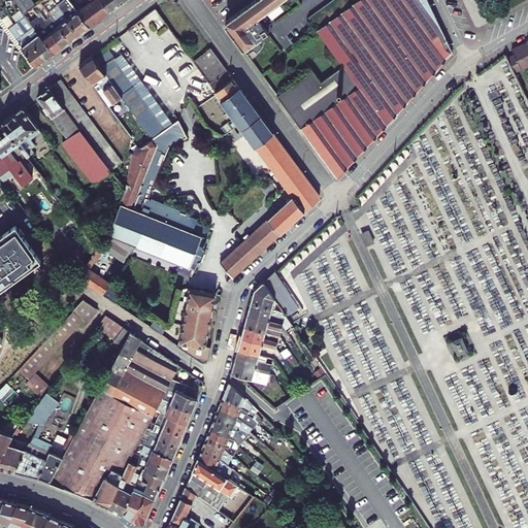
[(36,5),(32,0),(13,0),(20,7),(24,13),(32,8),(36,5)]
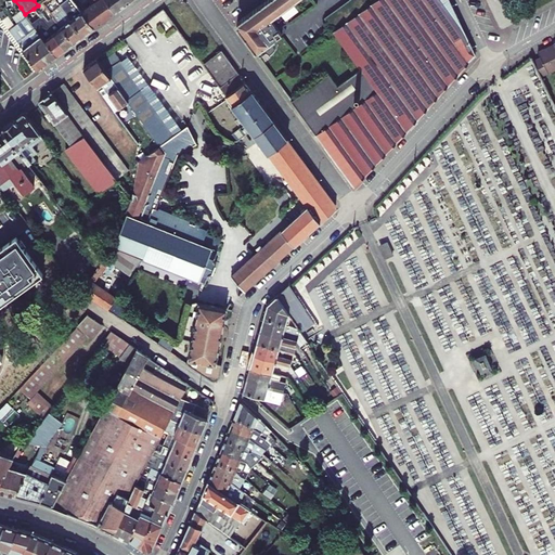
[(82,11),(73,0),(65,0),(60,5),(63,9),(85,36),(95,27),(82,11)]
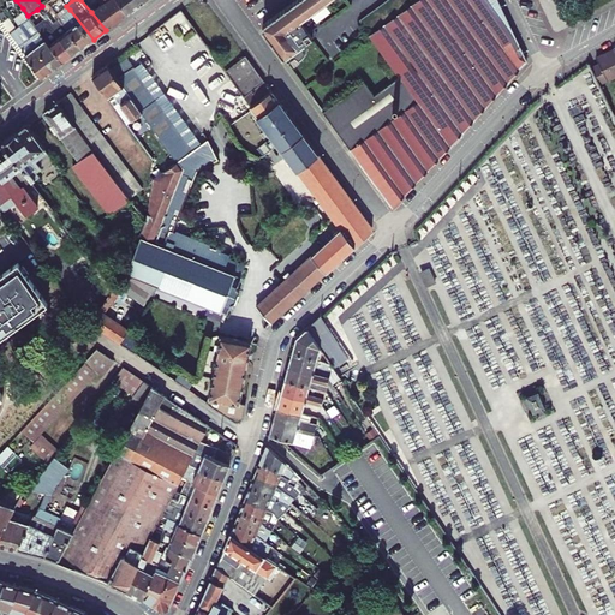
[(129,13),(118,0),(100,0),(103,4),(91,12),(106,30),(129,13)]
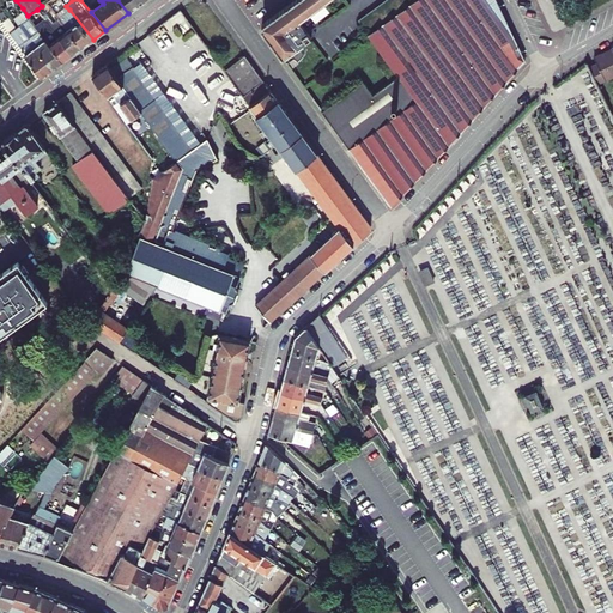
[(145,0),(117,0),(128,13),(145,0)]
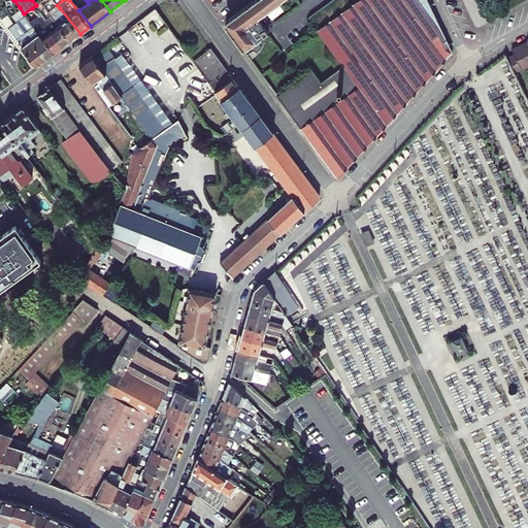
[(264,25),(267,23),(262,15),(283,0),(287,0),(288,0),(289,0),(255,0),(226,22),(226,25),(244,50),(268,32),(264,25)]
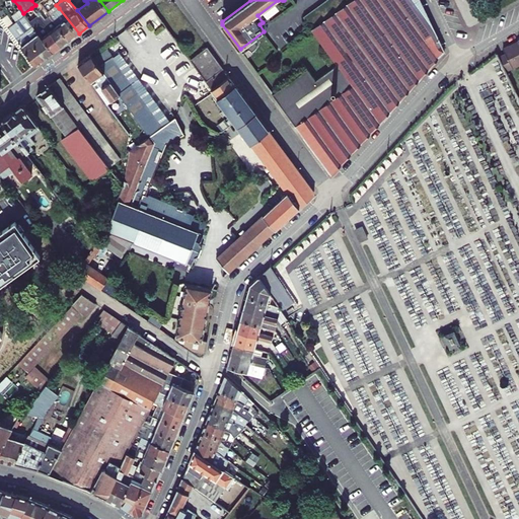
[(338,65),(331,70),(334,72),(340,68),(342,72),(332,78),(343,91),(335,96),(328,88),(301,108),(298,103),(286,113),(330,173),(331,173),(332,173),(383,120),(445,52),(420,0),(353,0),(313,29),(312,29),(338,65)]
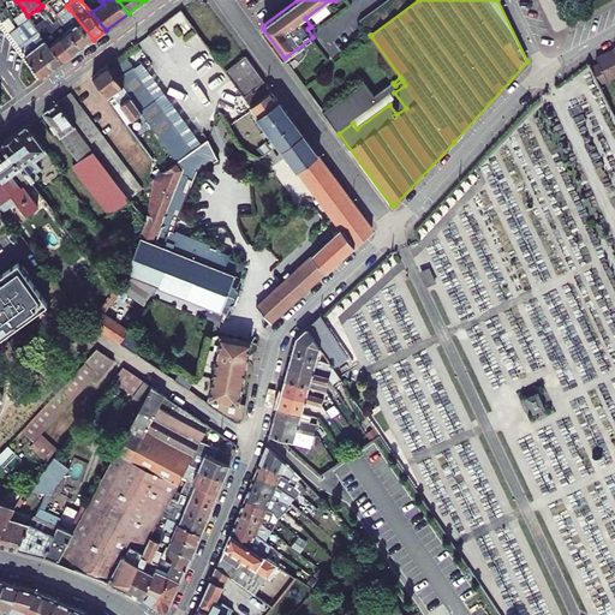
[(418,0),(388,0),(360,21),(371,35),(418,0)]
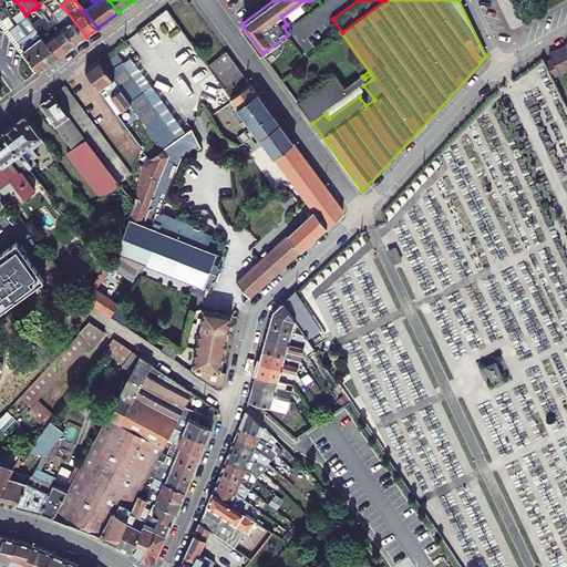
[(26,14),(21,8),(14,13),(21,21),(28,17),(26,14)]
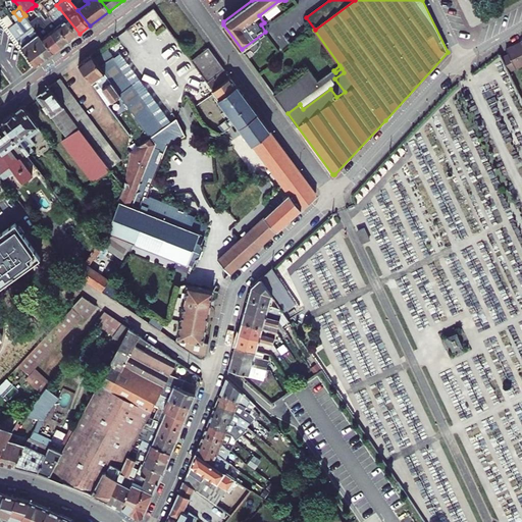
[(80,34),(59,8),(50,15),(51,16),(70,40),(80,34)]
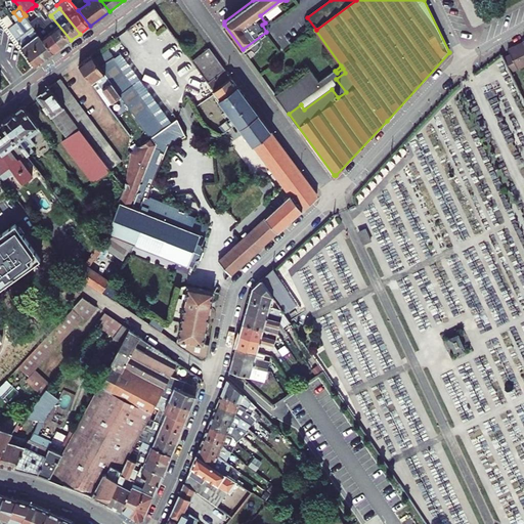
[(160,15),(155,8),(145,14),(150,22),(160,15)]
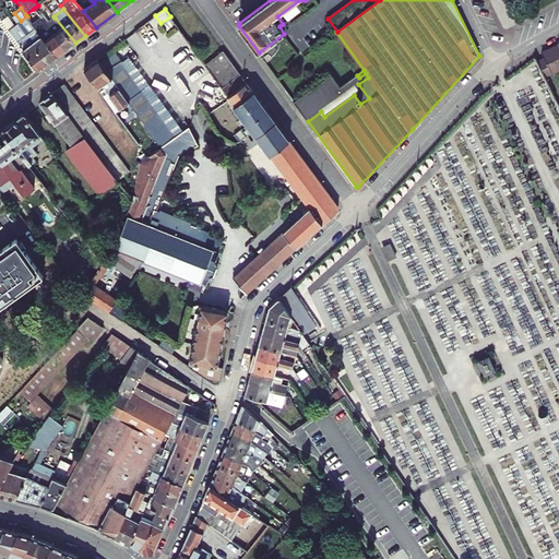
[(75,43),(55,18),(52,20),(47,13),(42,18),(67,49),(75,43)]
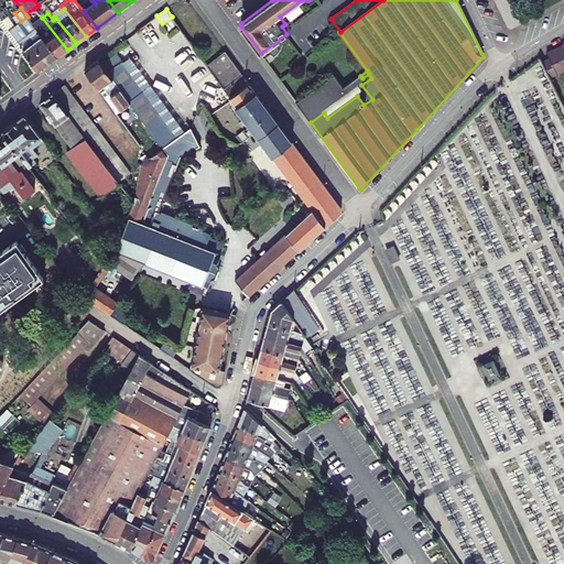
[(49,64),(26,34),(18,24),(15,26),(8,17),(1,21),(9,31),(20,46),(39,71),(49,64)]
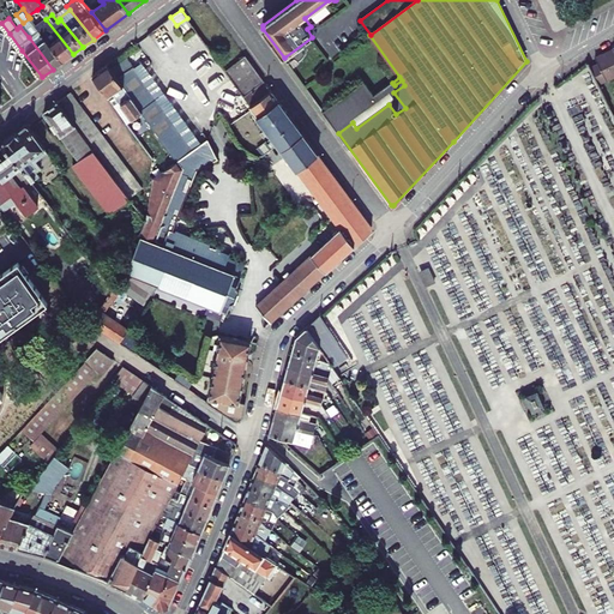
[(64,61),(36,26),(30,18),(23,23),(23,24),(32,35),(29,37),(53,70),(64,61)]
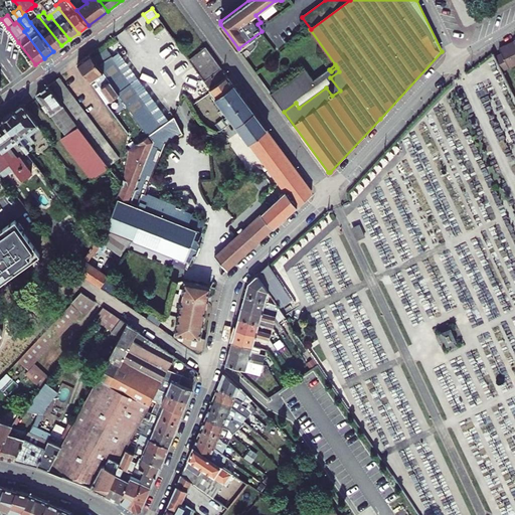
[(61,45),(38,16),(37,16),(30,22),(53,51),(61,45)]
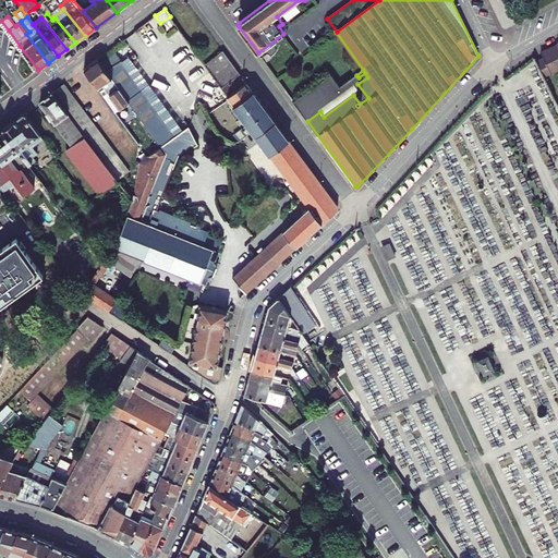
[(279,26),(283,34),(288,31),(282,24),(279,26)]
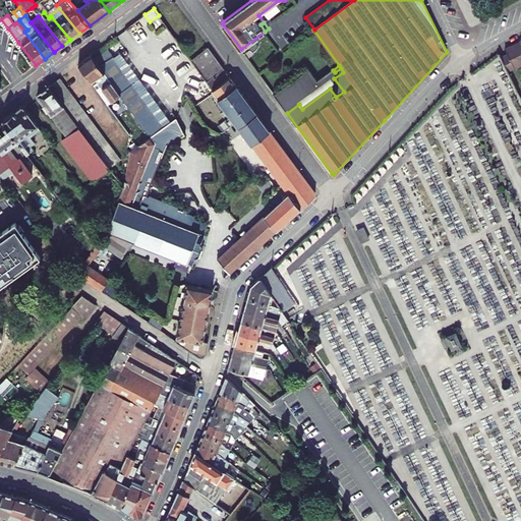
[(520,41),(505,49),(508,54),(501,57),(508,71),(520,64),(520,41)]
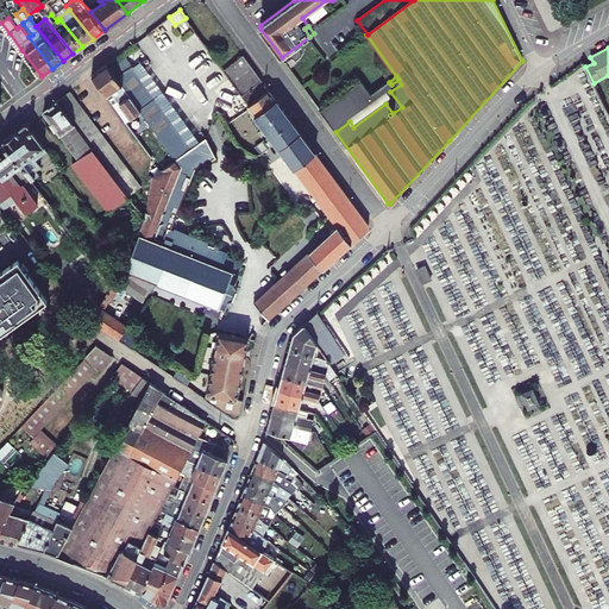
[(250,63),(244,55),(224,69),(230,79),(250,63)]
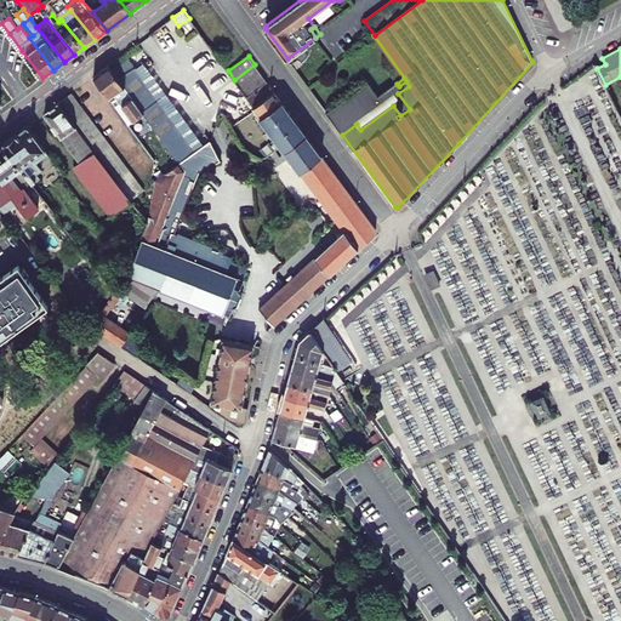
[(261,73),(255,64),(234,80),(240,89),(261,73)]
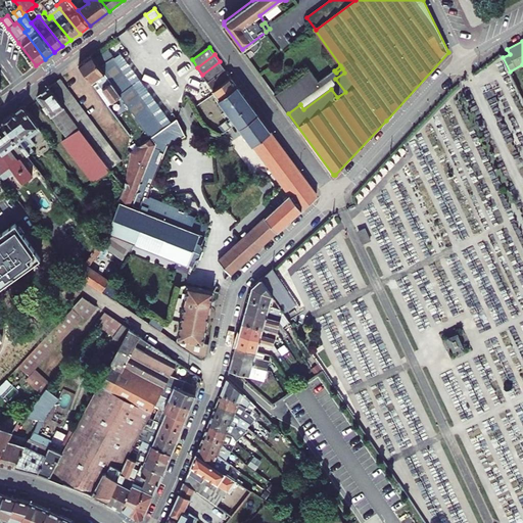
[(92,55),(79,64),(108,105),(122,96),(100,66),(92,55)]
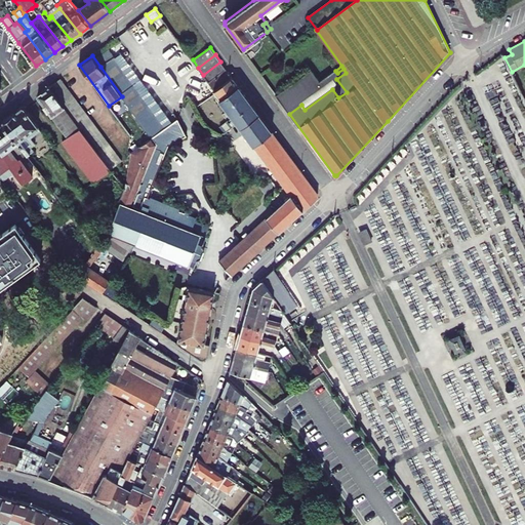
[(166,126),(114,56),(101,67),(122,96),(152,137),(131,153),(131,155),(126,189),(124,188),(119,202),(120,202),(108,233),(135,244),(134,244),(178,261),(175,268),(191,274),(196,259),(198,257),(200,258),(204,248),(203,247),(202,244),(205,236),(192,231),(194,225),(186,221),(189,213),(153,199),(150,207),(143,204),(145,198),(148,199),(170,147),(186,134),(177,118),(166,126)]
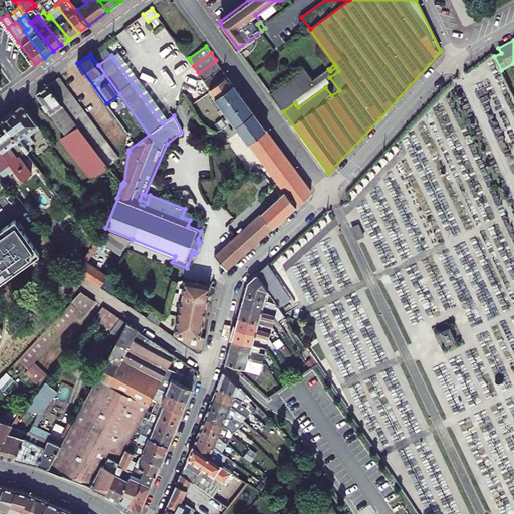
[(222,68),(216,60),(199,73),(205,80),(222,68)]
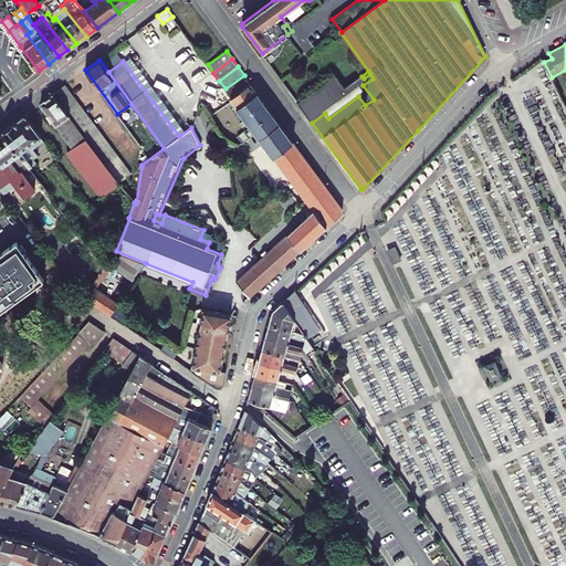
[(311,166),(280,123),(258,92),(257,92),(244,75),(226,88),(224,90),(266,146),(269,149),(292,181),(295,185),(314,210),(295,227),(294,226),(287,232),(289,234),(269,252),(263,257),(236,282),(250,297),(342,213),(343,209),(311,166)]
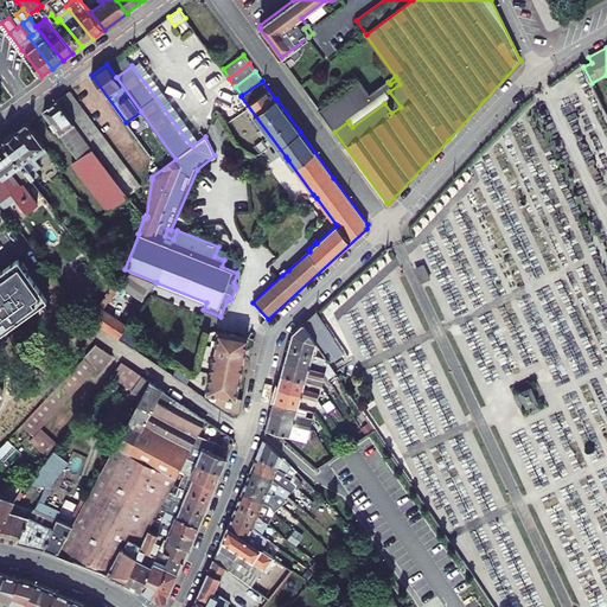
[(327,122),(368,93),(359,81),(319,110),(327,122)]
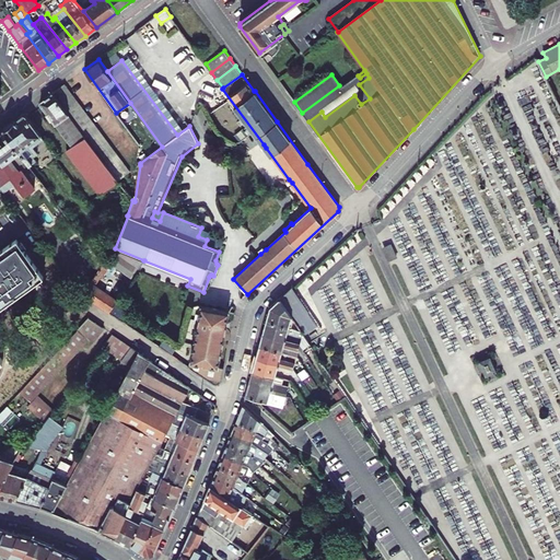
[(69,90),(65,84),(53,93),(57,98),(69,90)]
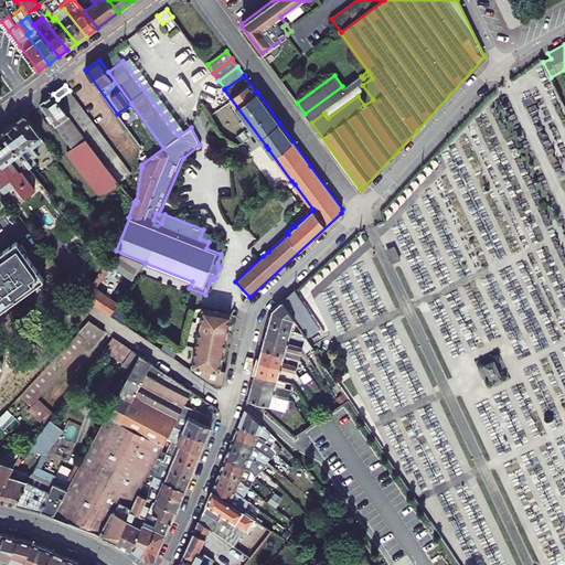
[(74,96),(70,91),(57,99),(62,106),(74,96)]
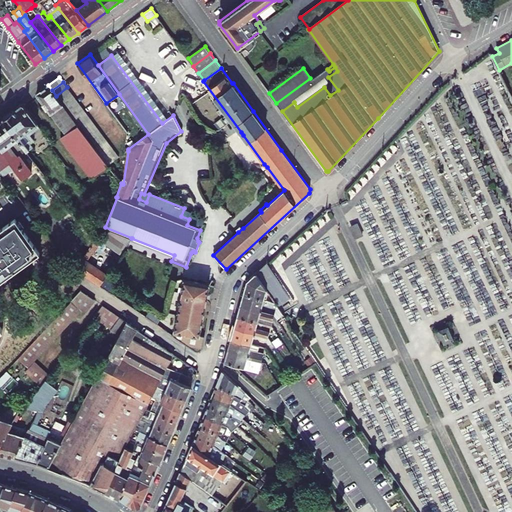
[(64,106),(60,101),(56,96),(52,90),(48,85),(38,92),(38,93),(37,93),(37,95),(43,104),(41,105),(46,111),(48,110),(50,113),(65,134),(78,126),(76,123),(72,117),(67,112),(64,106)]
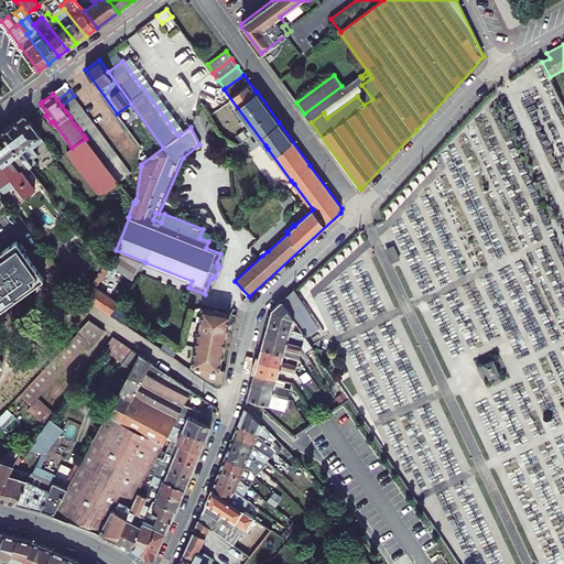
[(78,102),(74,96),(62,106),(66,111),(78,102)]
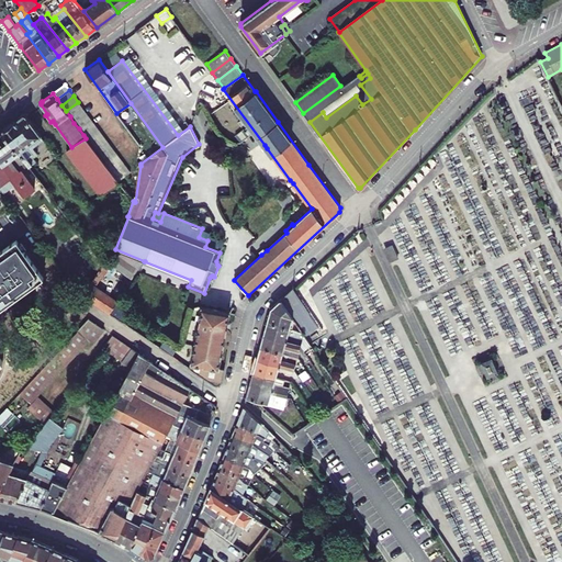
[(82,108),(78,102),(66,111),(70,116),(82,108)]
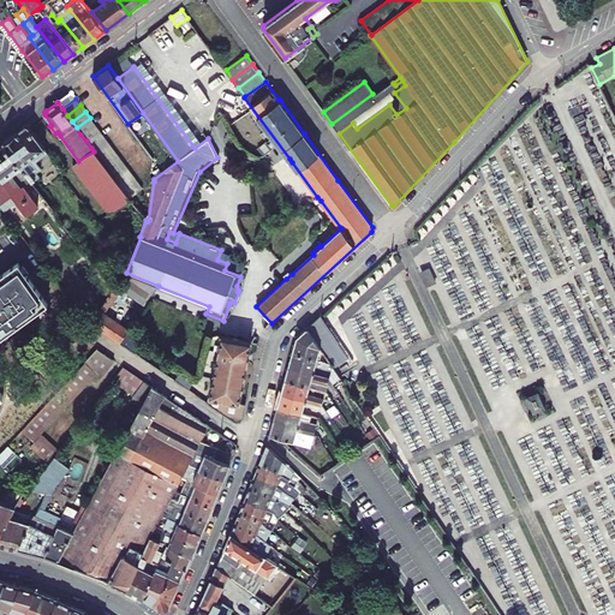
[(95,124),(90,118),(77,127),(81,135),(95,124)]
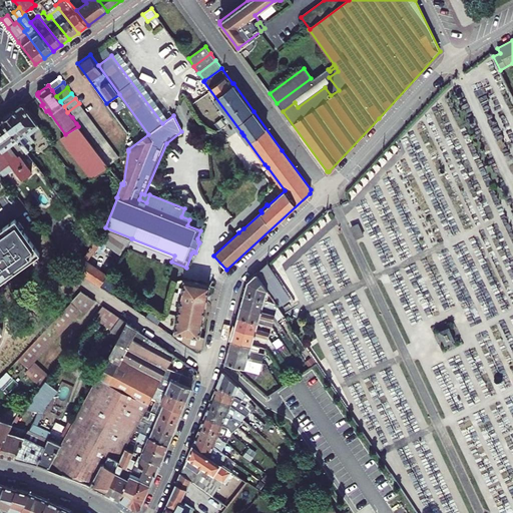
[(83,109),(79,103),(67,112),(72,117),(83,109)]
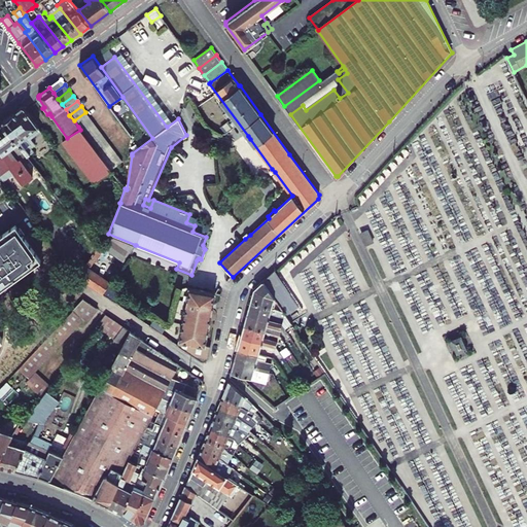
[(28,156),(34,151),(32,147),(36,144),(31,138),(41,131),(38,127),(24,107),(2,123),(24,151),(27,154),(28,156)]
